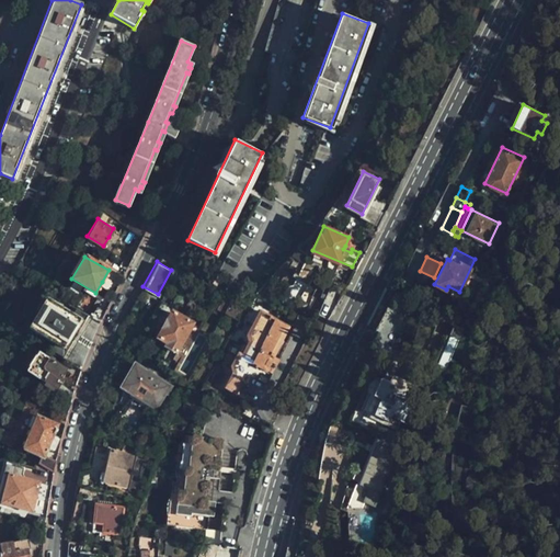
[(50,349),(63,355),(76,334),(88,314),(76,306),(72,311),(52,299),(35,329),(54,342),(50,349)]
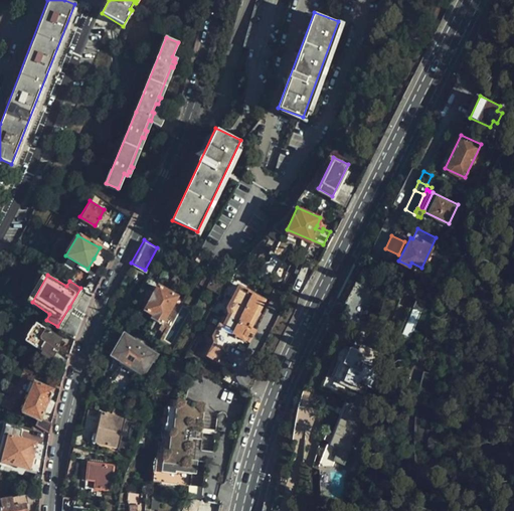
[(249,323),(263,295),(233,281),(200,351),(234,368),(254,326),(249,323)]
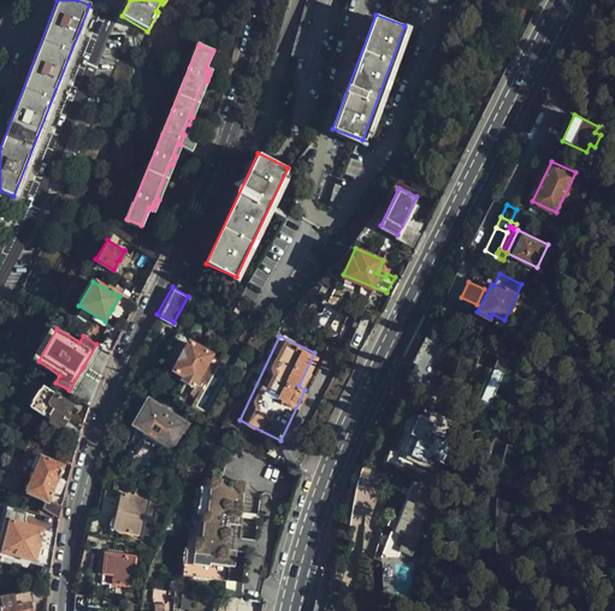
[(197,379),(212,351),(188,338),(175,367),(197,379)]
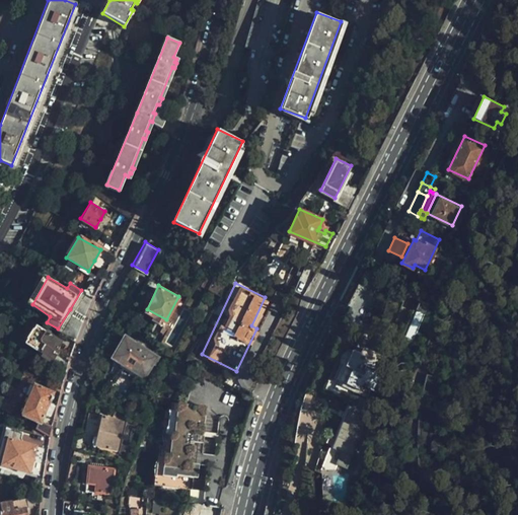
[(257,354),(269,359),(274,346),(275,344),(276,342),(277,340),(278,338),(279,337),(280,335),(281,333),(282,330),(283,328),(283,326),(284,325),(285,323),(286,321),(287,319),(288,317),(289,316),(290,314),(291,312),(292,310),(293,308),(282,303),(257,354)]
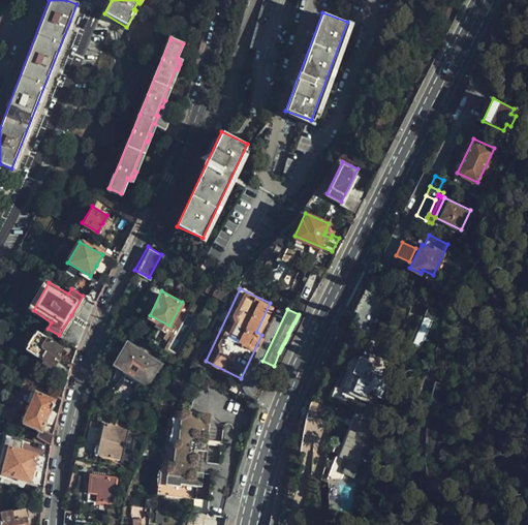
[(56,354),(61,346),(36,330),(25,347),(43,360),(41,362),(53,368),(56,363),(60,357),(56,354)]
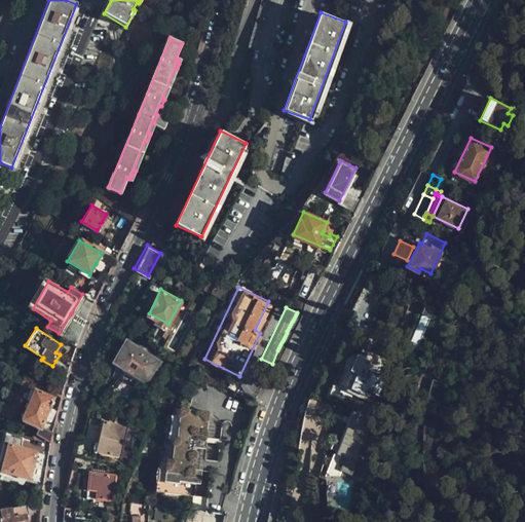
[(160,368),(164,360),(125,339),(114,361),(150,380),(157,366),(160,368)]
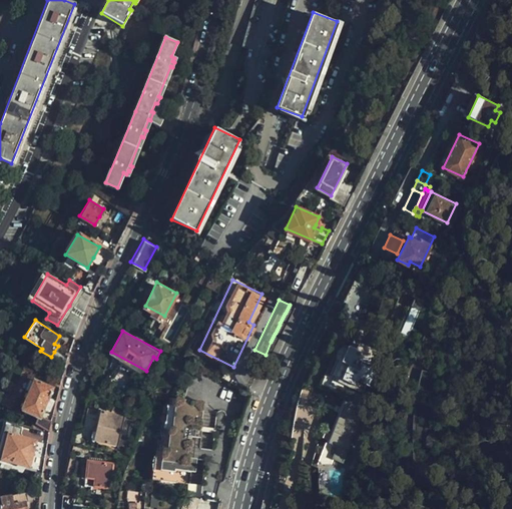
[(372,368),(374,361),(377,362),(381,351),(361,343),(359,347),(349,343),(347,347),(346,347),(345,349),(345,350),(344,351),(344,352),(343,353),(343,355),(343,356),(342,357),(342,359),(342,361),(347,363),(342,379),(357,384),(359,379),(376,386),(382,371),(372,368)]
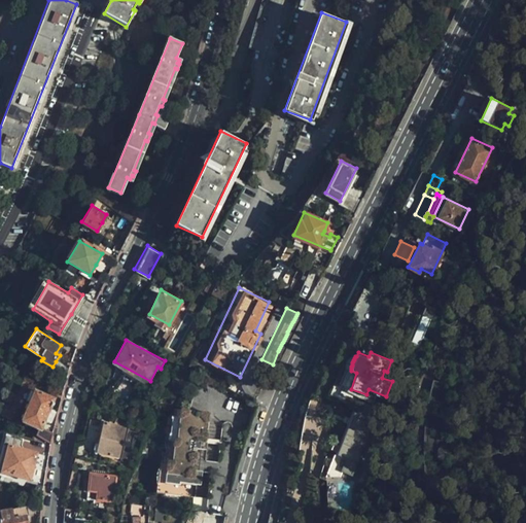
[(49,441),(51,430),(42,425),(45,418),(49,419),(53,411),(48,409),(51,403),(54,396),(34,388),(22,418),(24,420),(37,426),(35,432),(49,441)]
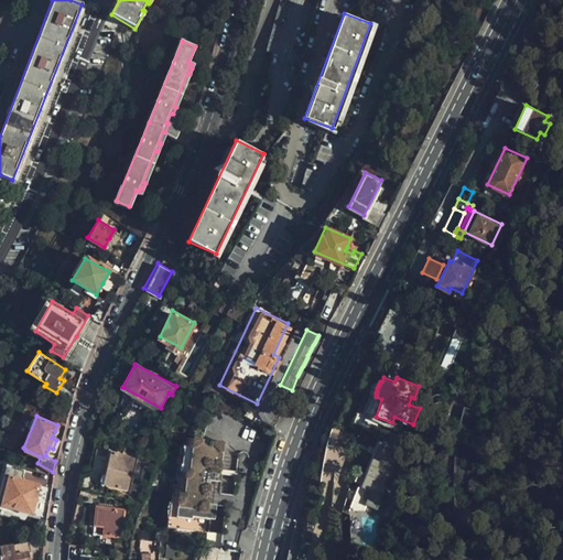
[(382,494),(410,429),(400,424),(394,438),(389,435),(387,441),(381,439),(361,484),(382,494)]
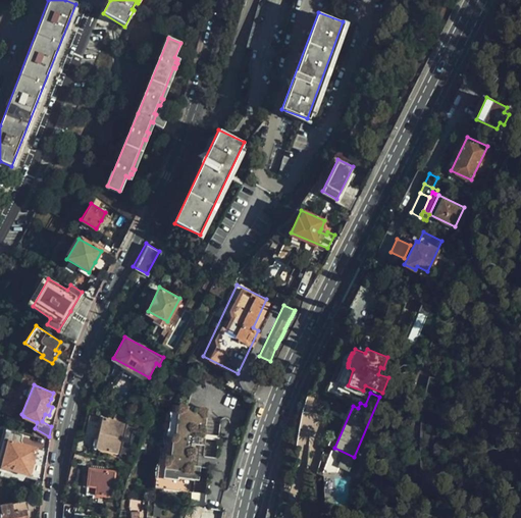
[(170,425),(173,402),(170,401),(169,407),(165,407),(161,452),(167,452),(169,439),(165,438),(166,424),(170,425)]
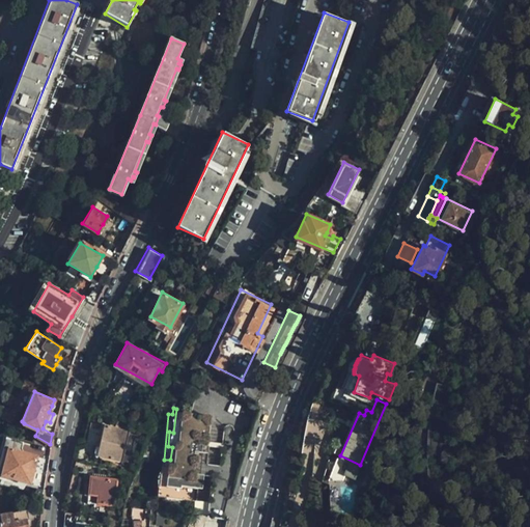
[(210,412),(176,409),(173,433),(169,432),(168,446),(172,447),(170,460),(164,460),(162,459),(162,461),(161,476),(163,476),(161,493),(182,495),(183,489),(195,490),(196,483),(201,484),(202,470),(204,460),(205,460),(207,441),(206,441),(206,438),(210,412)]
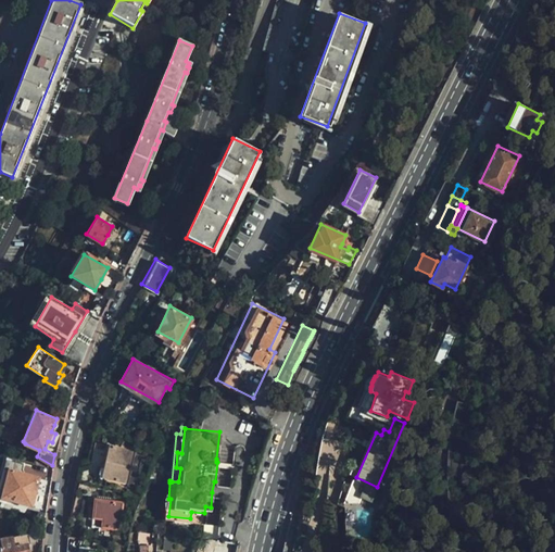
[(125,479),(131,448),(124,446),(123,444),(93,439),(88,463),(105,466),(104,475),(125,479)]
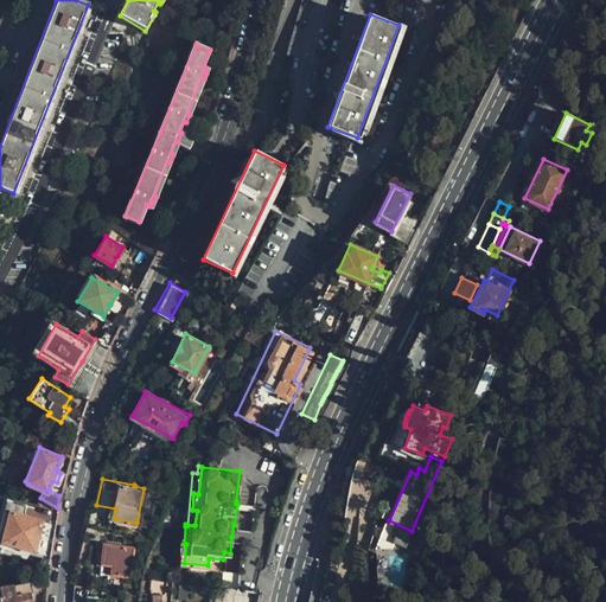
[(39,535),(43,518),(24,514),(25,503),(6,498),(0,519),(0,540),(34,550),(39,535)]
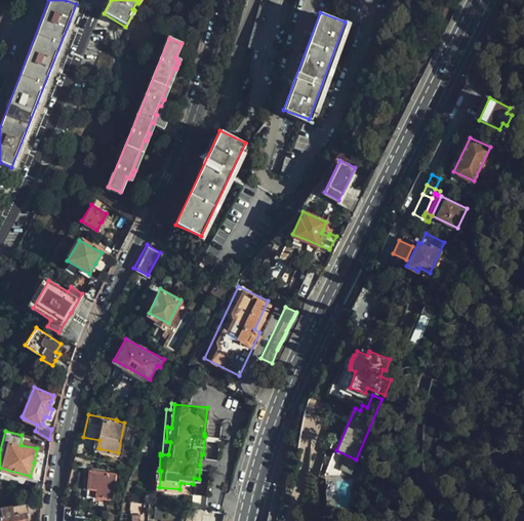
[(202,454),(200,465),(209,467),(215,456),(203,454),(202,454)]
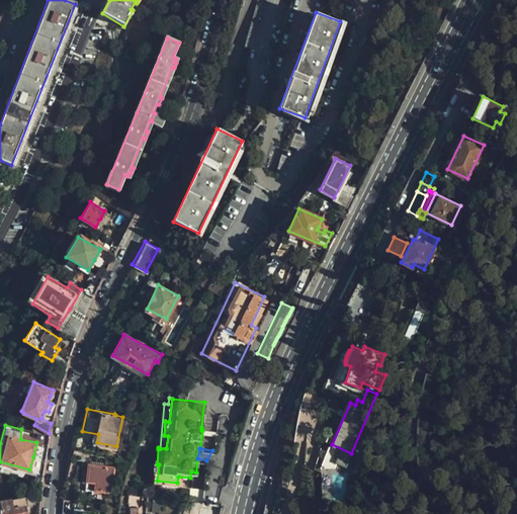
[(111,491),(113,465),(87,462),(86,481),(93,483),(93,489),(111,491)]
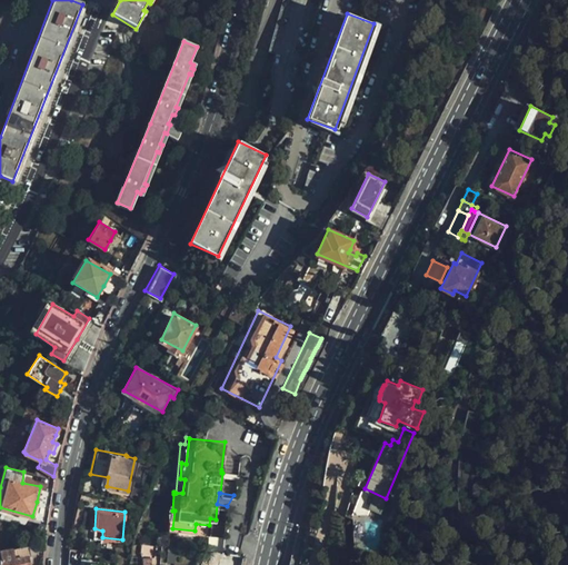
[(222,545),(222,532),(209,533),(209,545),(222,545)]
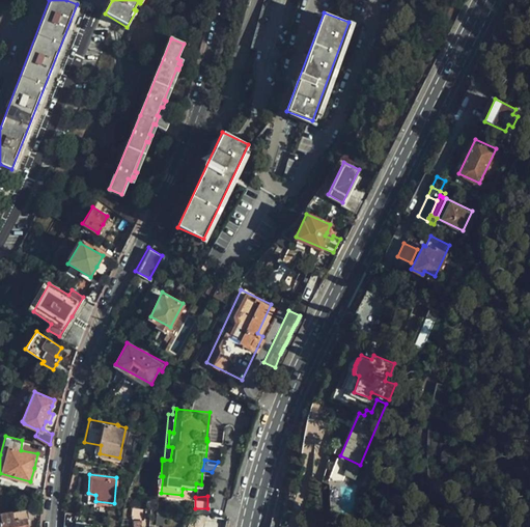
[(137,514),(136,505),(124,504),(123,514),(131,515),(131,512),(137,514)]
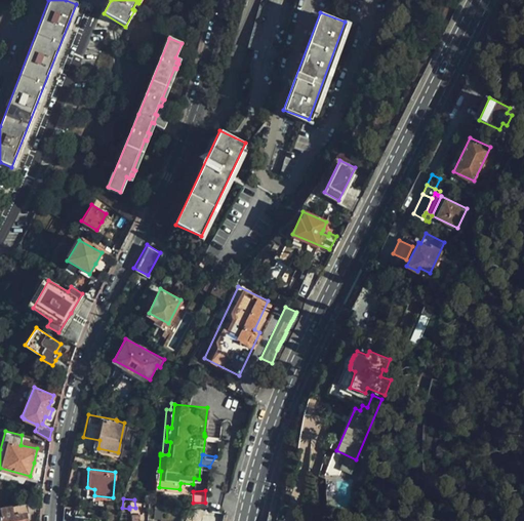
[(23,520),(22,513),(29,512),(27,504),(0,507),(0,520),(23,520)]
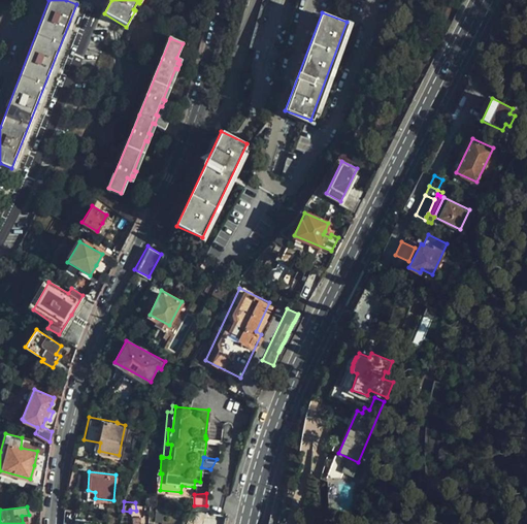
[(206,523),(208,512),(193,510),(191,523),(206,523)]
